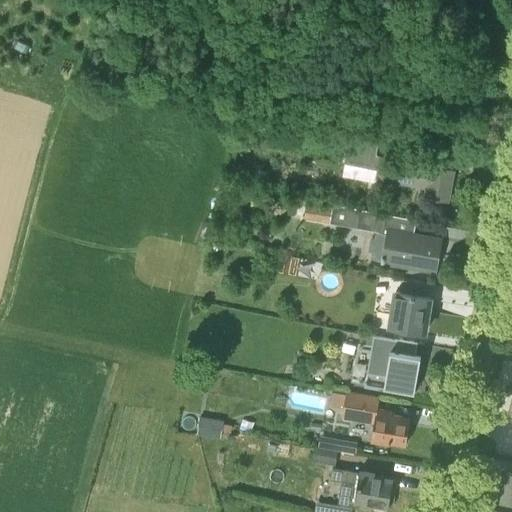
[(377,179),(427,188),(425,197),(448,200),(448,199),(447,199),(453,172),(453,171),(377,156),(375,155),(378,142),(349,136),(344,163),(345,163),(342,175),(376,182),(377,179)]
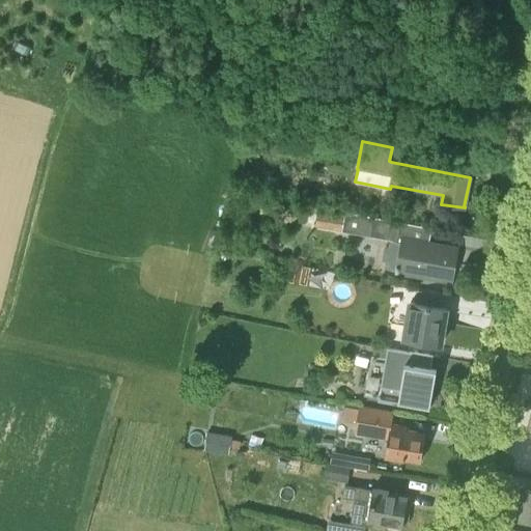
[(400,222),(348,213),(344,213),(341,230),(370,235),(371,232),(397,236),(400,222)]
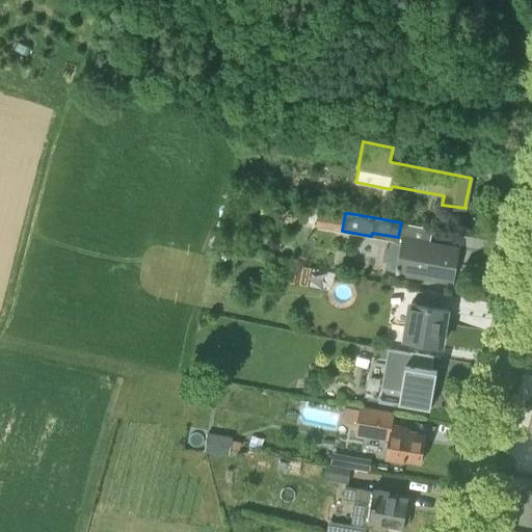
[(400,271),(452,281),(457,249),(406,240),(400,271)]
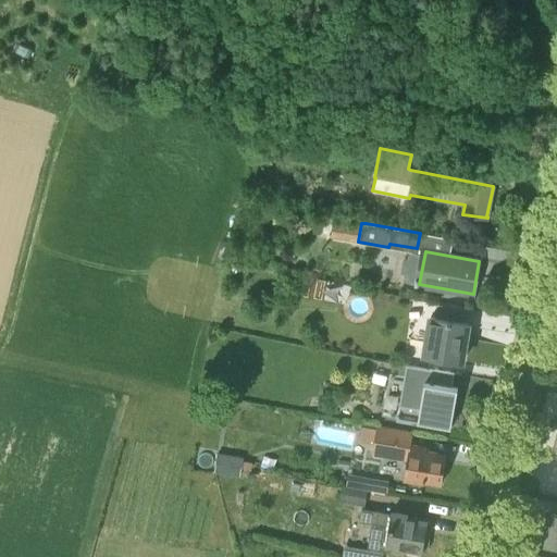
[(426,356),(462,361),(469,323),(433,317),(426,356)]
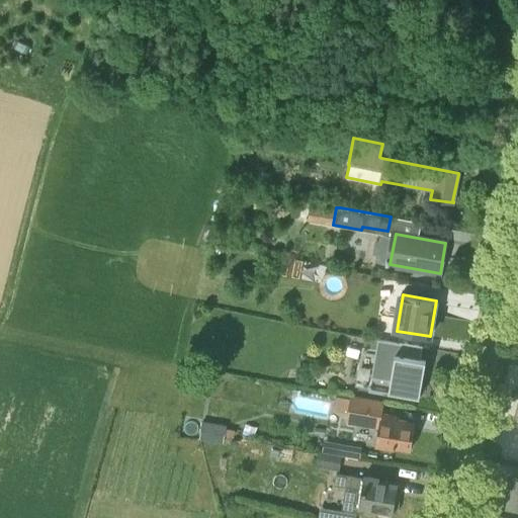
[(390,393),(419,398),(426,359),(419,358),(421,345),(378,338),(376,352),(378,353),(375,369),(373,369),(374,364),(361,362),(357,380),(391,386),(390,393)]
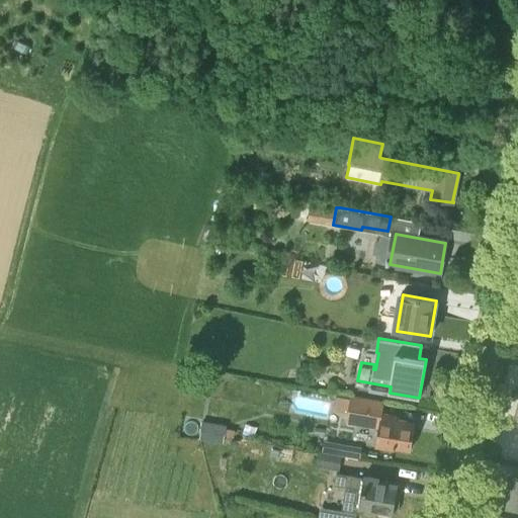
[(378,429),(382,402),(350,397),(350,398),(338,397),(335,414),(348,416),(346,424),(378,429)]
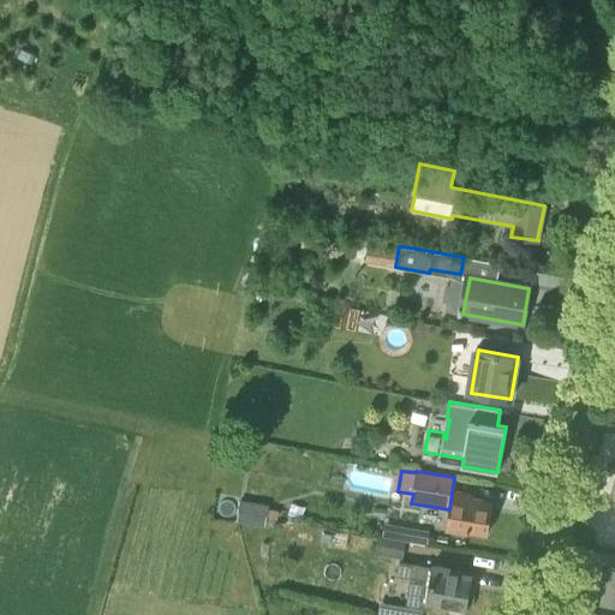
[(470,530),(488,533),(493,502),(472,500),(473,495),(455,491),(449,529),(470,532),(470,530)]
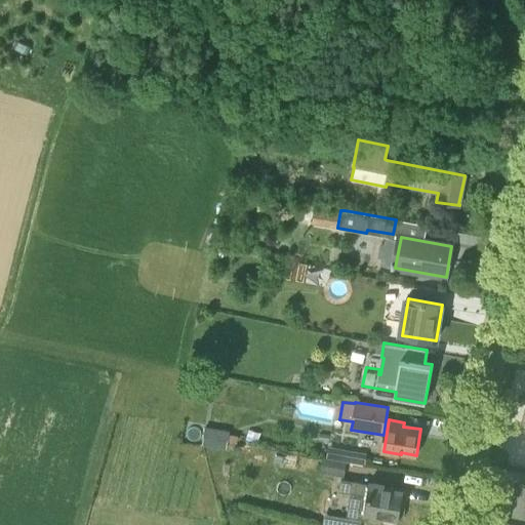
[(320,474),(345,478),(348,461),(322,457),(320,474)]
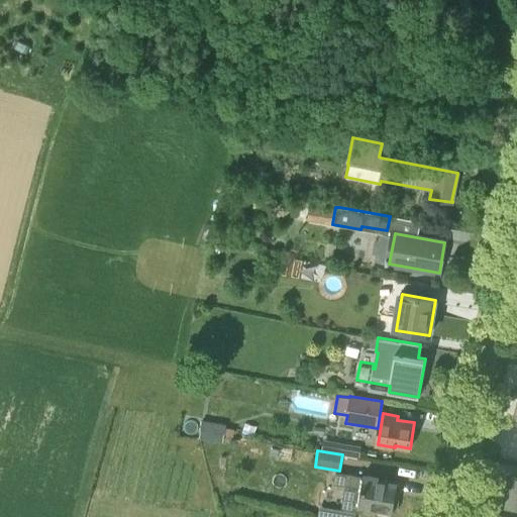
[(391,511),(396,511),(401,485),(397,484),(335,473),(332,485),(344,487),(340,509),(359,512),(360,506),(391,511)]
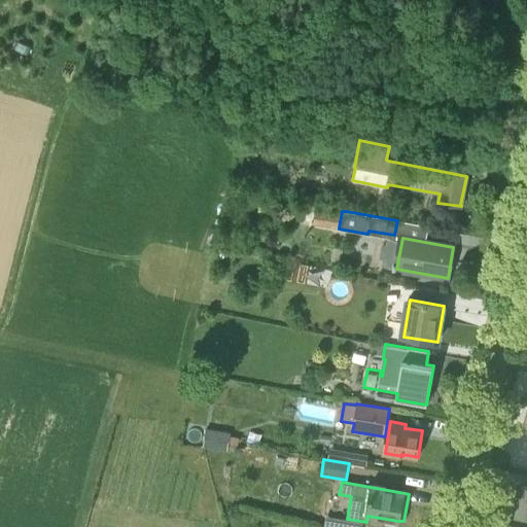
[(513,504),(510,519),(526,523),(526,487),(520,486),(517,504),(513,504)]
